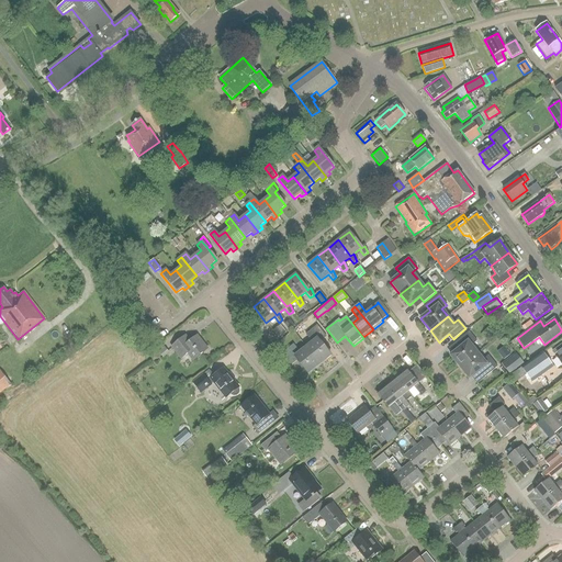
[(295,325),(290,319),(284,324),(290,330),(295,325)]
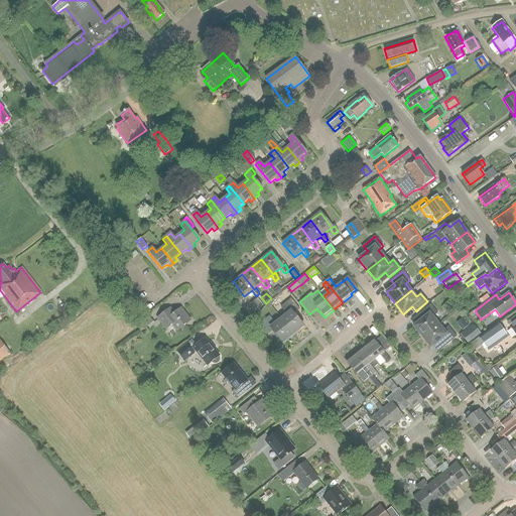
[(280,318),(293,335),(303,327),(293,314),(299,309),(291,299),(280,307),(285,314),(280,318)]
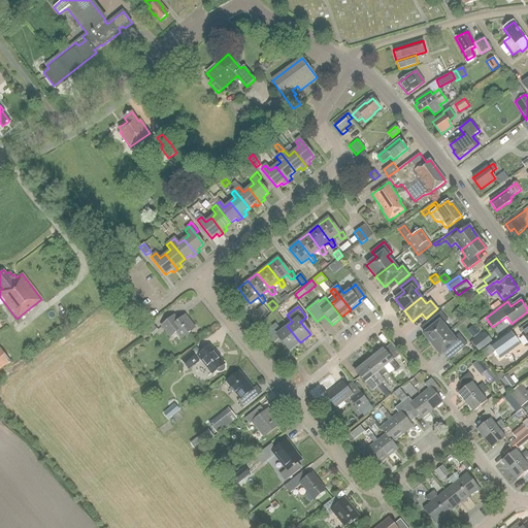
[(265,307),(258,312),(262,319),(269,312),(265,307)]
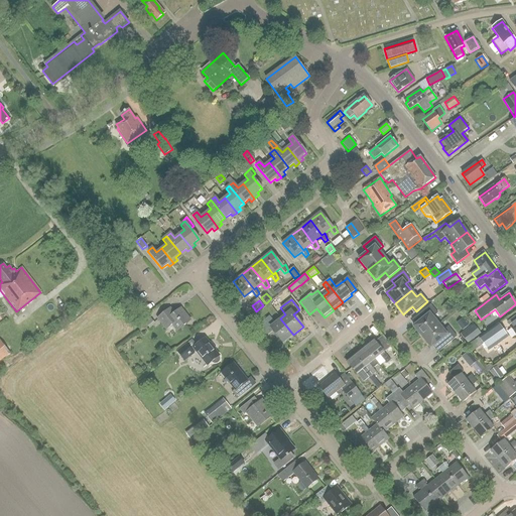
[(413,327),(422,338),(438,325),(432,317),(437,313),(430,304),(418,314),(422,319),(413,327)]
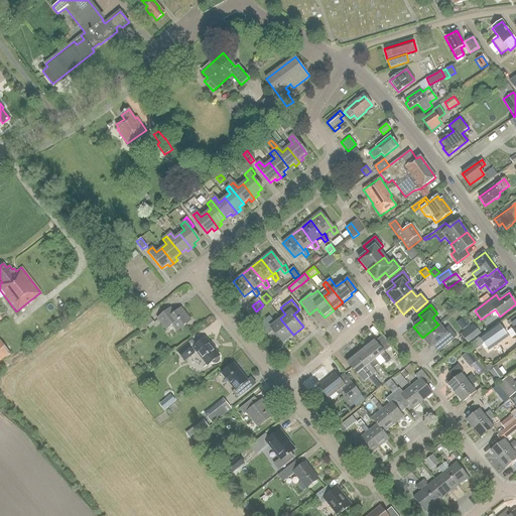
[(169,307),(156,317),(165,330),(171,326),(176,332),(189,320),(180,308),(173,313),(169,307)]
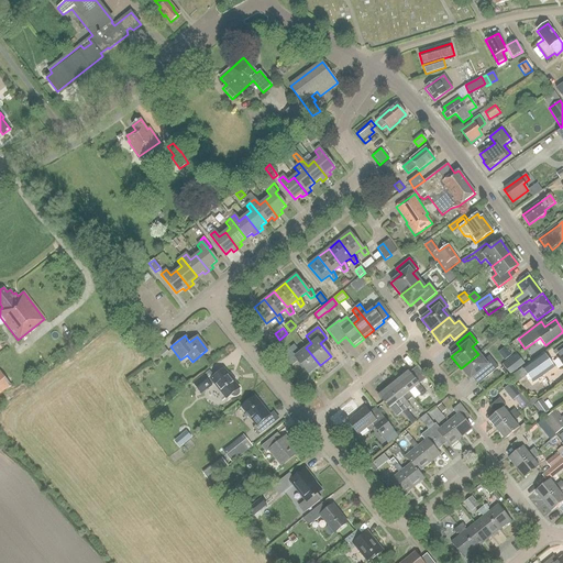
[(142,345),(138,341),(132,345),(135,350),(142,345)]
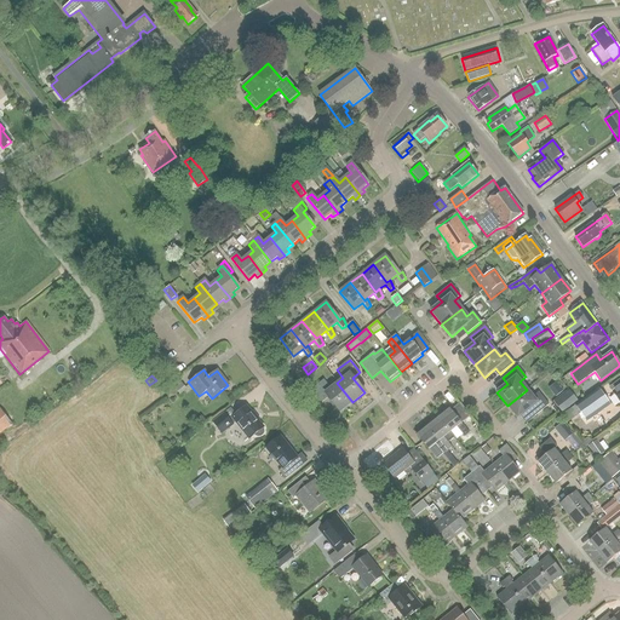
[(187,390),(178,378),(168,385),(172,391),(176,389),(179,395),(187,390)]
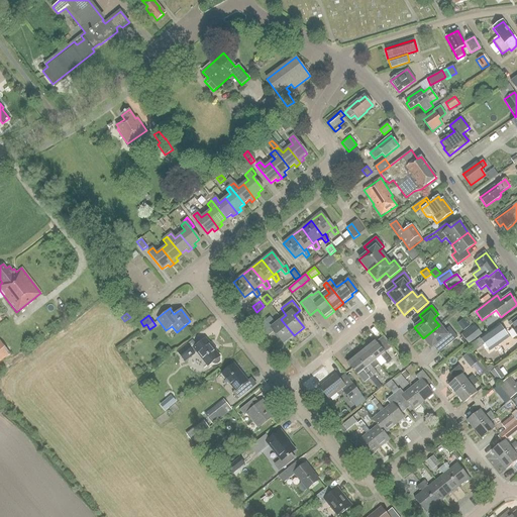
[(259,322),(254,316),(250,319),(255,325),(259,322)]
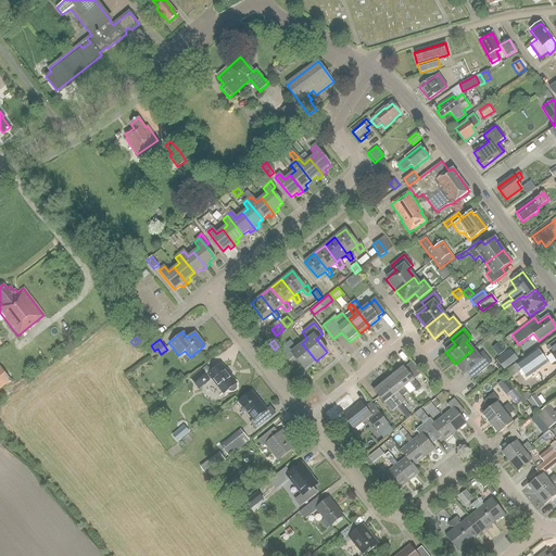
[(555,340),(546,348),(555,359),(555,340)]
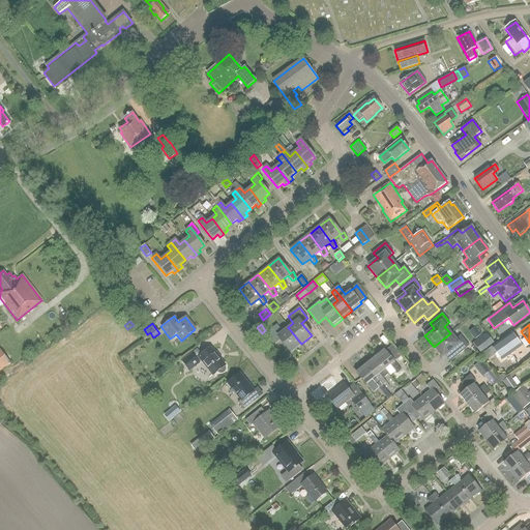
[(291,352),(301,344),(288,327),(283,332),(276,325),(266,333),(275,344),(281,340),(291,352)]
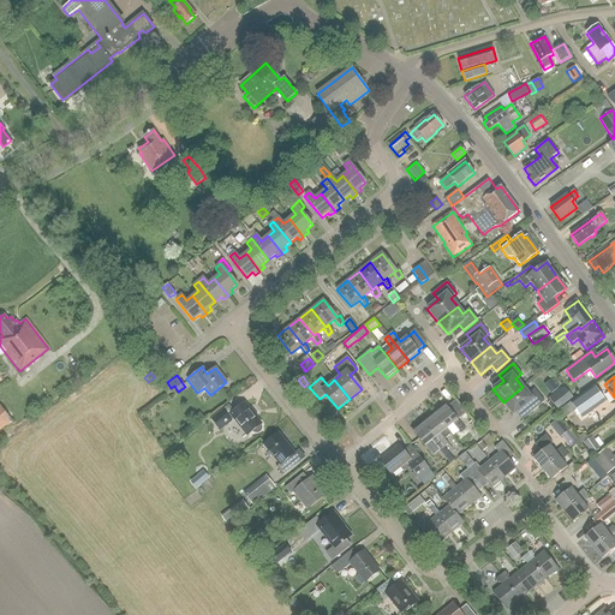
[(604,401),(593,386),(571,402),(574,408),(577,412),(581,418),(604,401)]
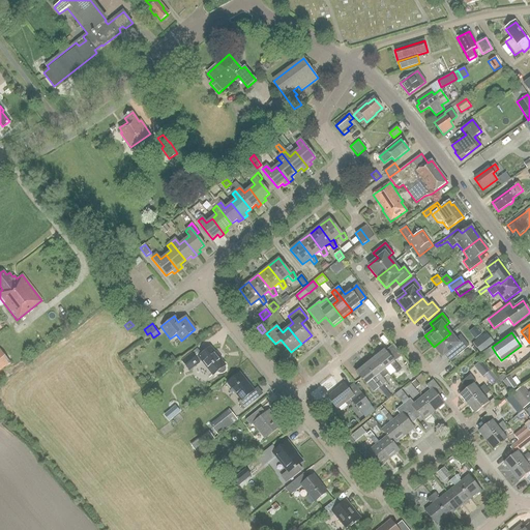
[(450,333),(434,347),(442,357),(451,350),(457,356),(469,346),(460,335),(455,340),(450,333)]
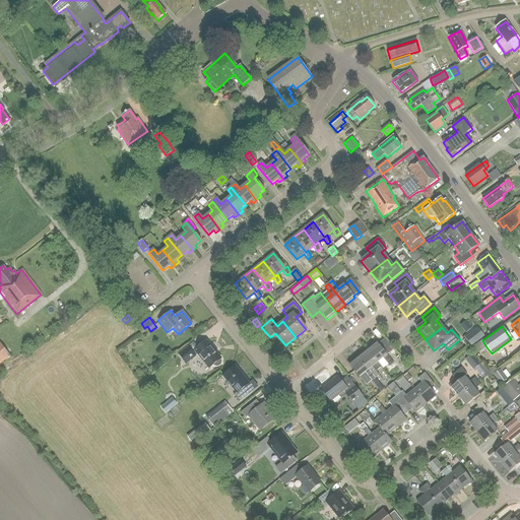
[(478,328),(464,338),(471,346),(480,338),(484,336),(478,328)]
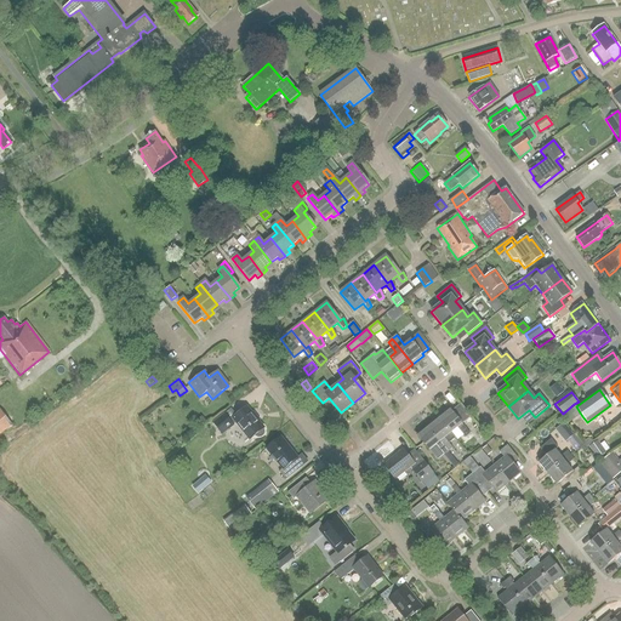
[(469,434),(461,423),(469,417),(459,405),(451,411),(448,408),(437,416),(450,433),(456,428),(465,438),(469,434)]
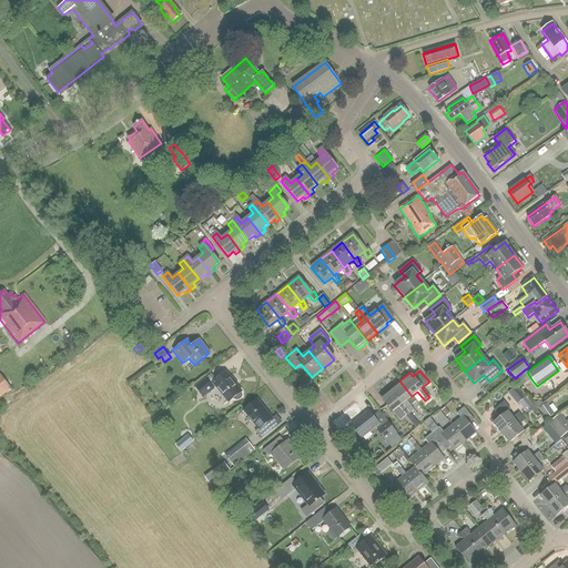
[(203,397),(215,387),(227,403),(233,398),(233,399),(236,401),(239,401),(241,398),(241,396),(241,394),(240,393),(241,392),(235,385),(236,384),(231,377),(230,378),(225,373),(215,381),(211,374),(194,387),(203,397)]
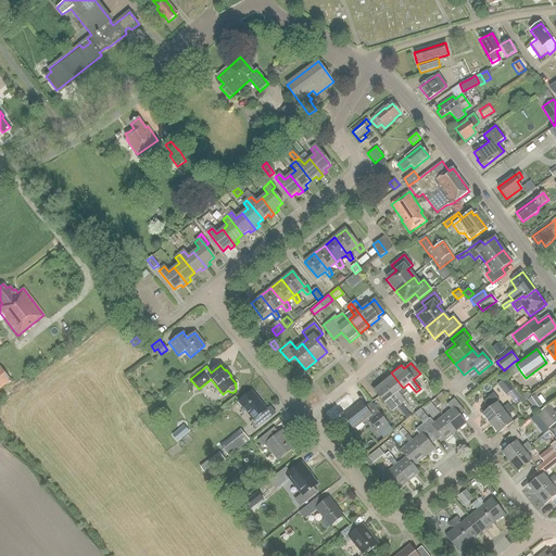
[(0,367),(0,388),(10,381),(0,367)]
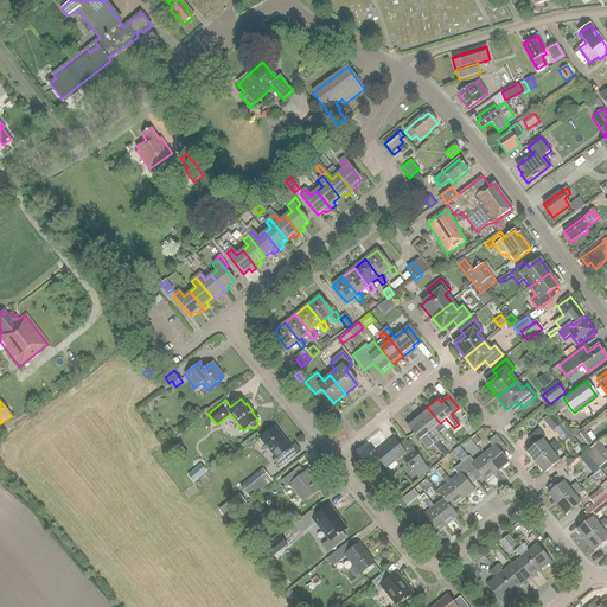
[(202,413),(197,407),(191,411),(196,417),(202,413)]
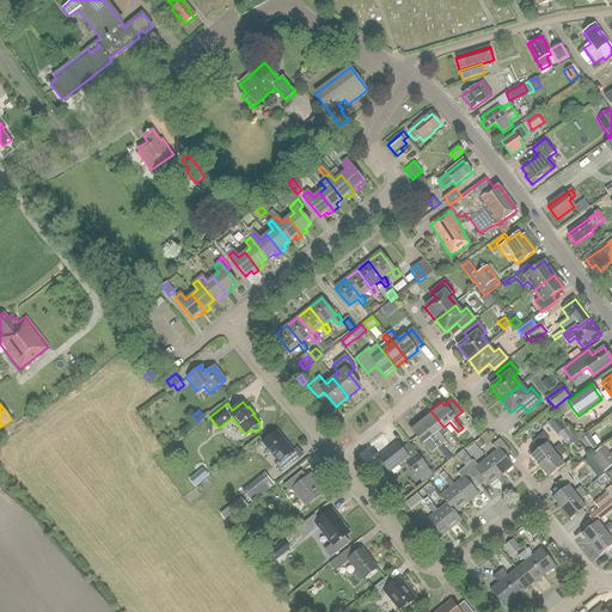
[(444,427),(430,410),(421,418),(441,446),(445,442),(441,438),(448,432),(444,427)]
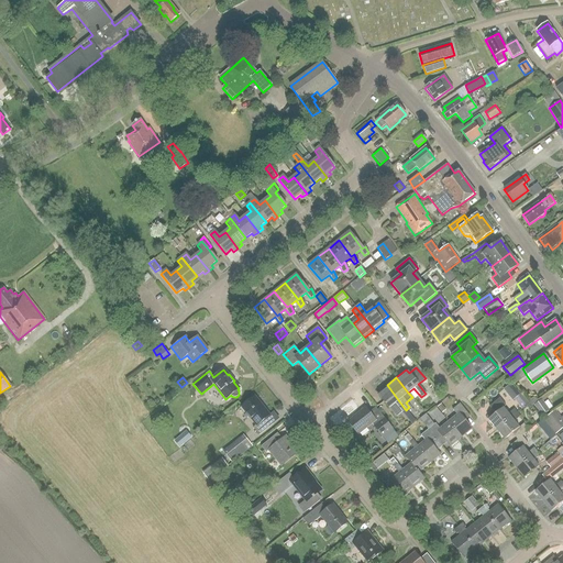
[(510,384),(505,389),(514,400),(520,395),(510,384)]
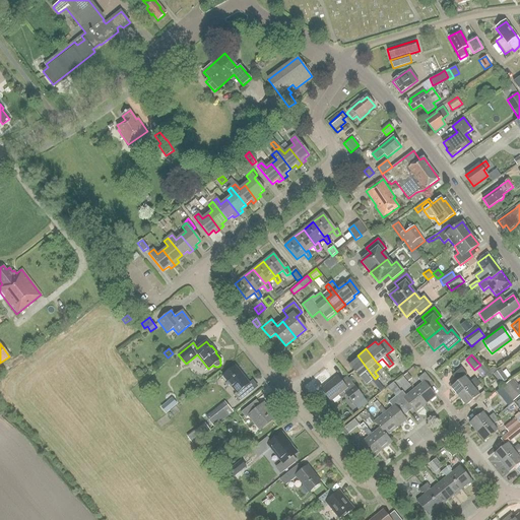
[(372,381),(375,379),(358,355),(347,364),(359,378),(365,373),(372,381)]
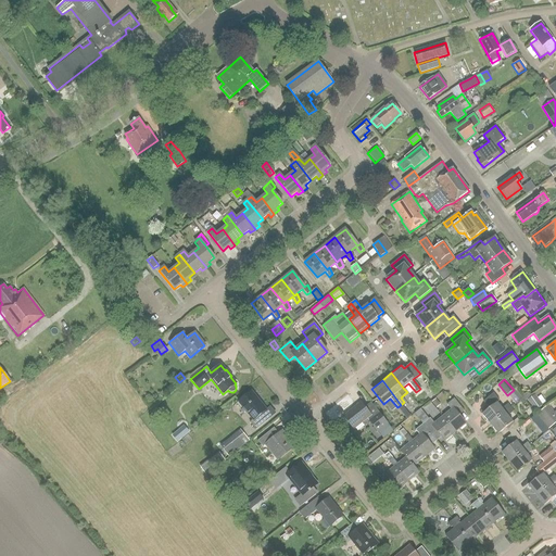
[(535,393),(536,395),(545,390),(543,387),(535,393)]
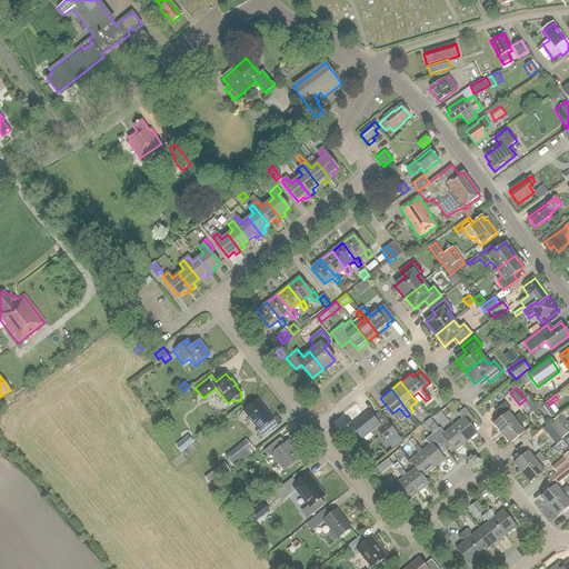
[(271,419),(257,401),(243,411),(259,430),(256,432),(261,439),(271,431),(266,423),(271,419)]
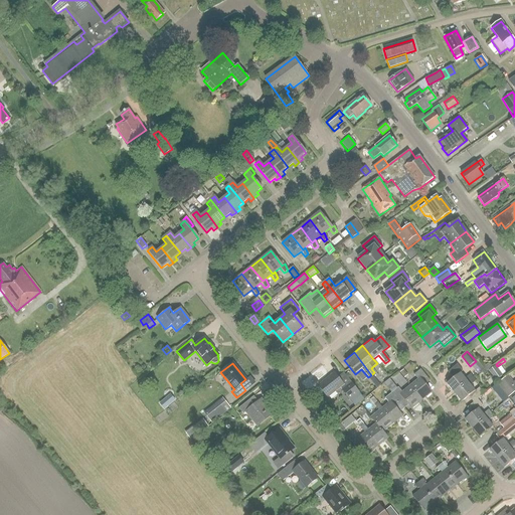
[(454,393),(473,377),(471,374),(466,379),(461,373),(463,371),(457,365),(448,372),(453,379),(447,384),(454,393)]
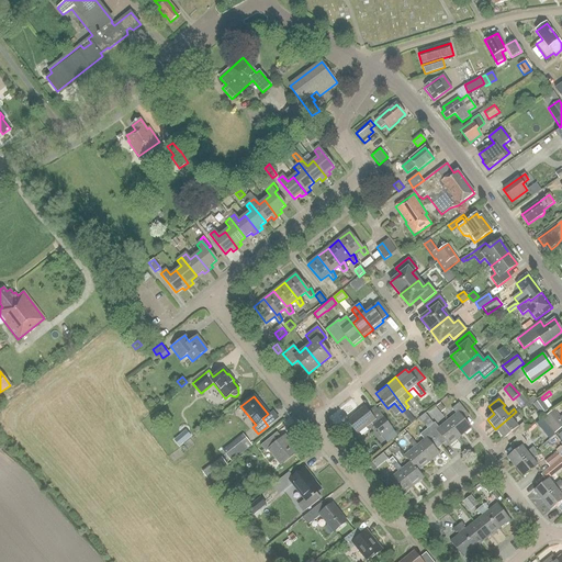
[(543,402),(541,398),(532,404),(540,416),(552,407),(547,400),(543,402)]
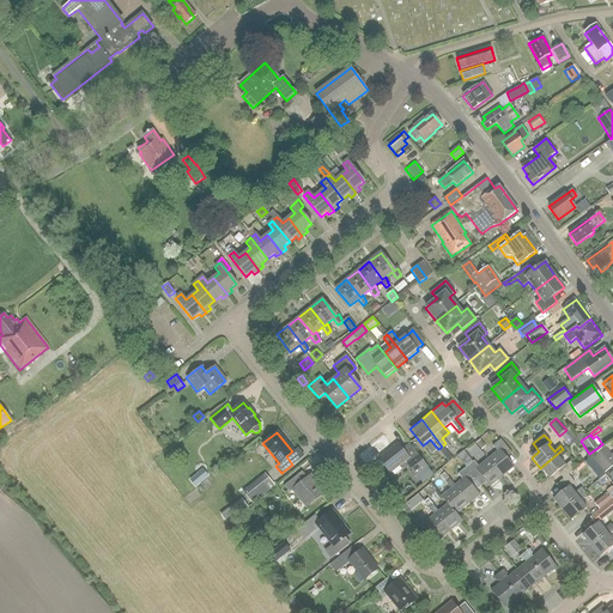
[(497,451),(487,459),(502,477),(514,467),(507,457),(511,453),(501,439),(492,447),(497,451)]
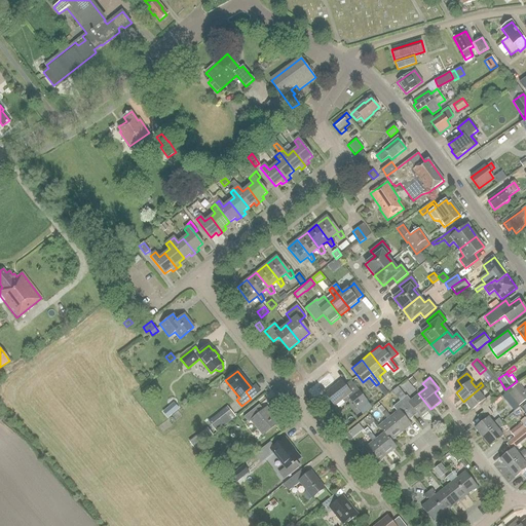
[(341,381),(325,393),(334,406),(347,396),(363,415),(372,408),(367,401),(350,380),(344,385),(341,381)]
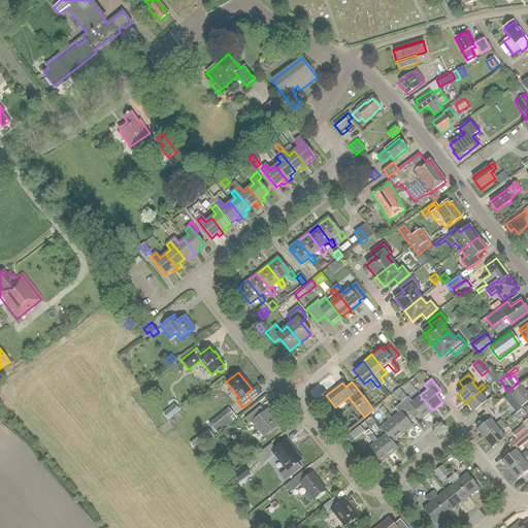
[(381,385),(377,387),(386,398),(390,395),(381,385)]
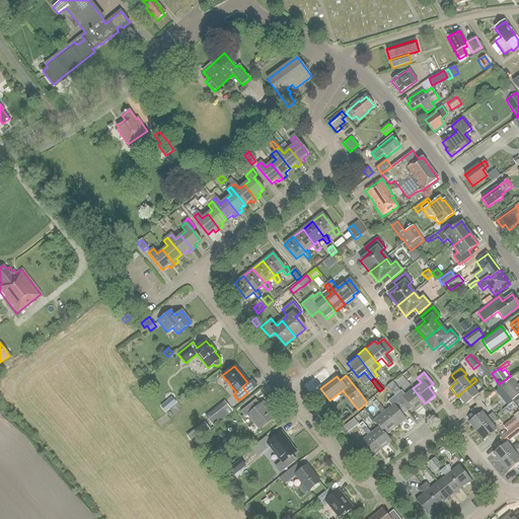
[(476,380),(457,396),(465,405),(472,399),(477,405),(482,402),(488,396),(483,390),(479,394),(474,388),(479,384),(476,380)]
